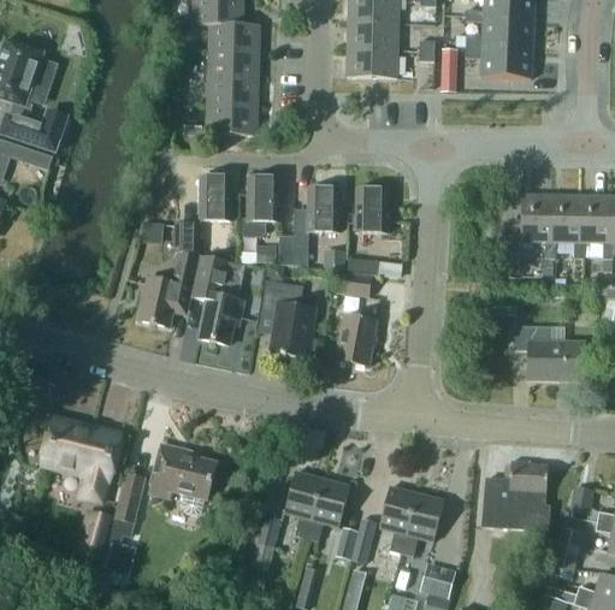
[(194,0),(193,21),(193,22),(210,22),(225,22),(243,22),(244,0),(194,0)]
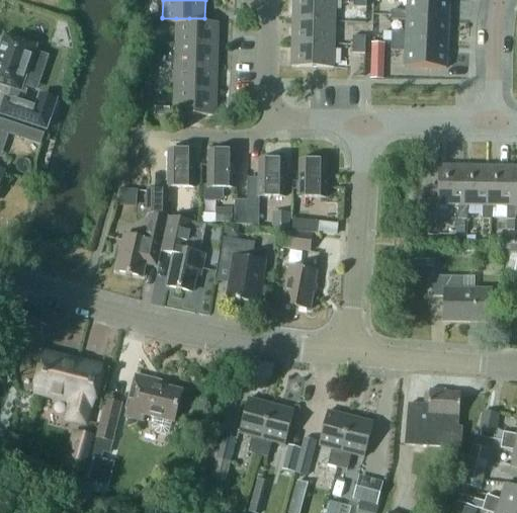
[(293,0),(293,15),(335,16),(335,0),(293,0)]
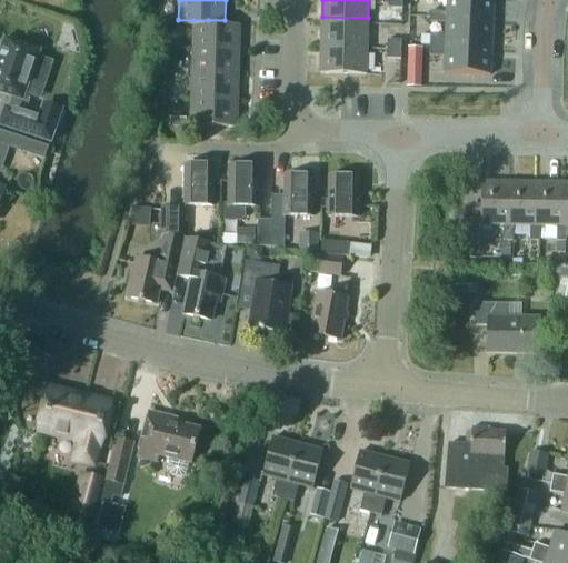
[(430,7),(430,18),(447,19),(447,18),(494,20),(495,0),(447,0),(447,8),(430,7)]
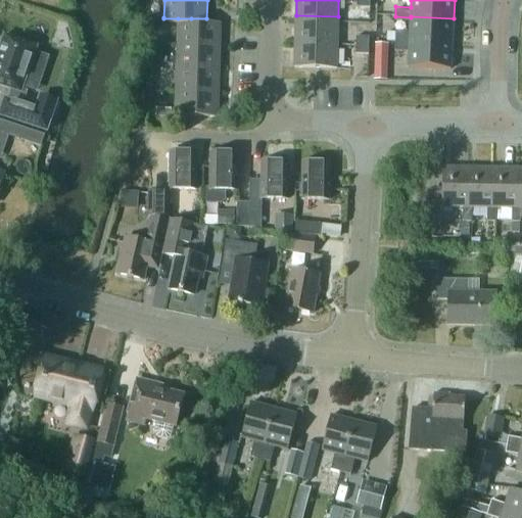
[(296,15),(295,40),(338,41),(338,16),(296,15)]
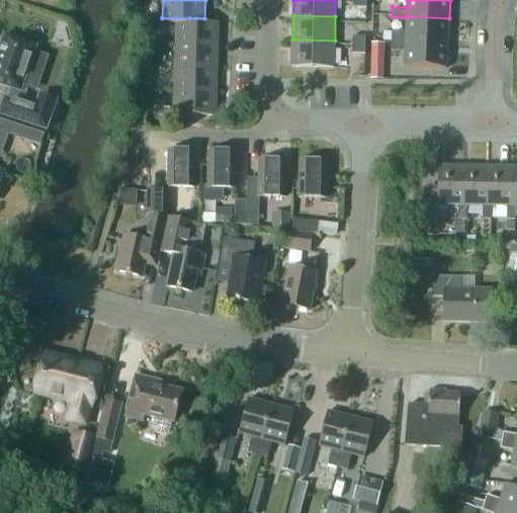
[(407,17),(406,28),(392,28),(392,37),(448,40),(449,18),(407,16),(407,17)]
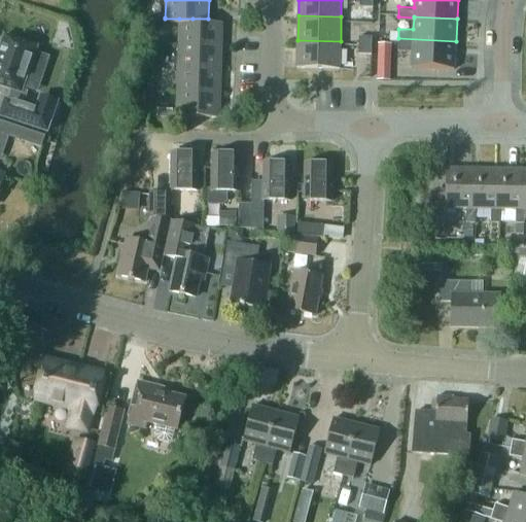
[(193,19),(179,19),(178,42),(221,43),(222,19),(208,19),(193,19)]
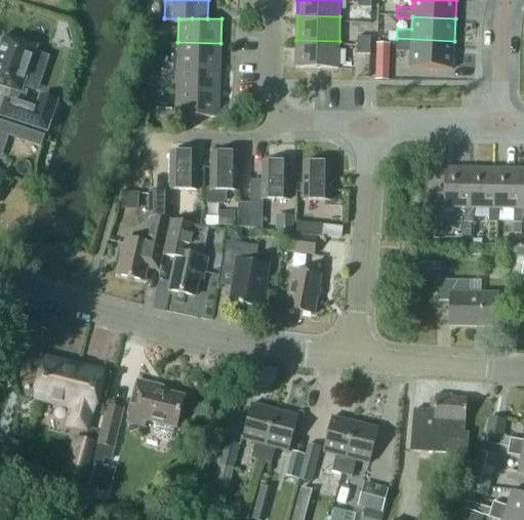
[(5,32),(0,45),(0,81),(12,86),(8,96),(5,95),(0,110),(0,112),(27,121),(48,128),(54,112),(58,98),(42,92),(37,106),(33,105),(24,102),(29,87),(24,86),(25,82),(36,49),(38,43),(5,32)]
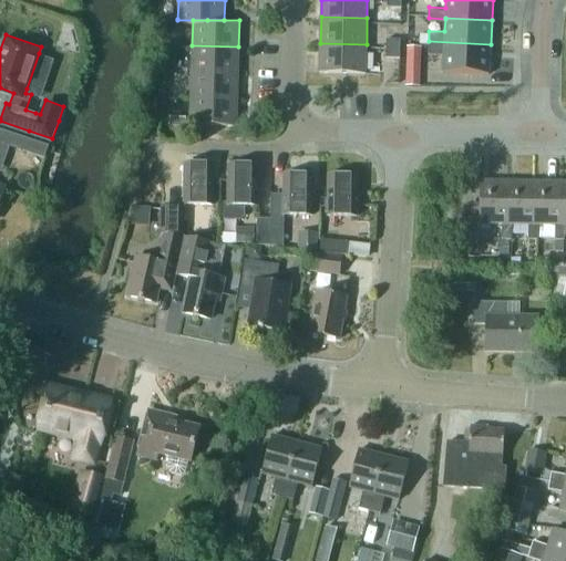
[(400,45),(400,37),(387,35),(386,45),(400,45)]
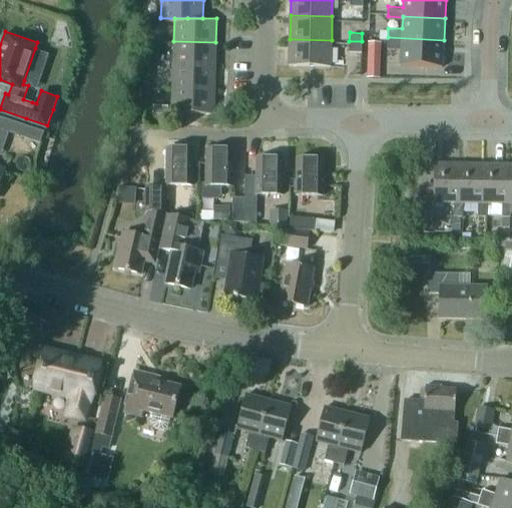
[(401,62),(443,64),(444,40),(388,37),(387,47),(401,47),(401,62)]
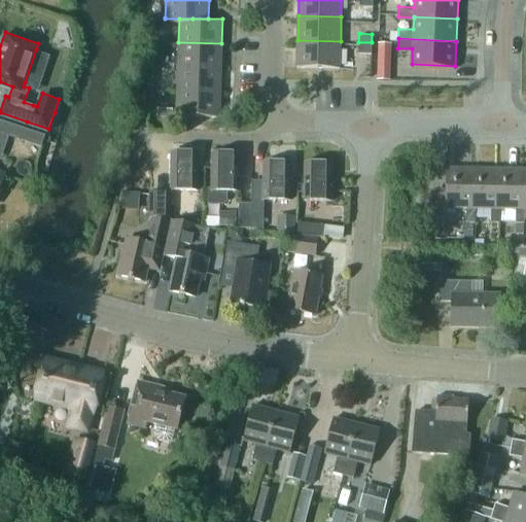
[(341,41),(297,40),(297,64),(340,65),(341,41)]
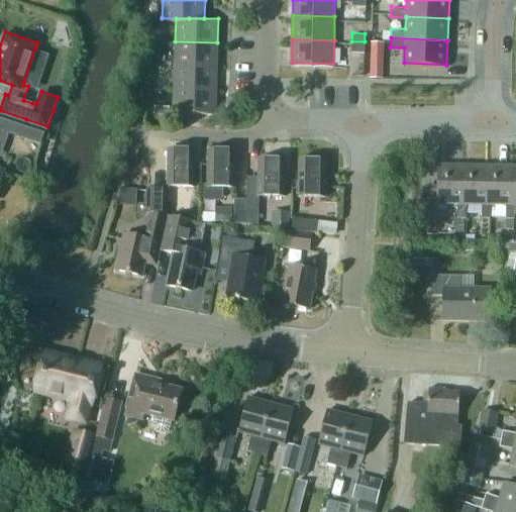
[(372,39),(371,75),(383,75),(385,39),(372,39)]
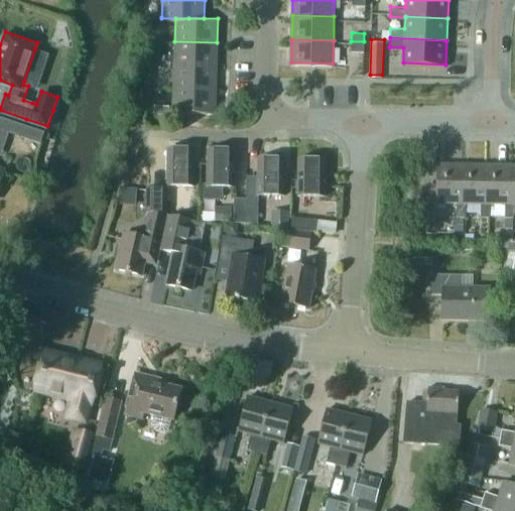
[(174,41),(174,66),(217,67),(217,42),(174,41)]
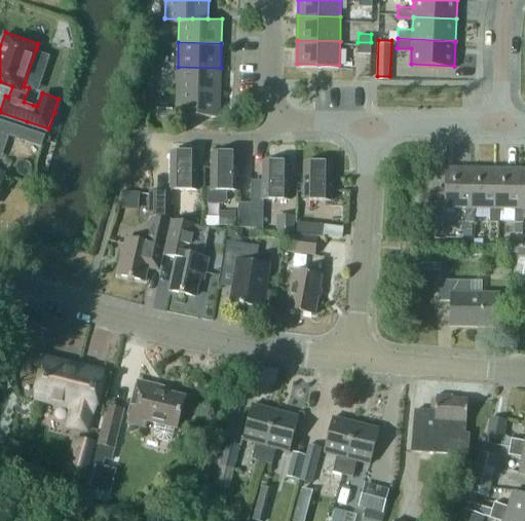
[(358,42),(358,50),(370,51),(371,42),(358,42)]
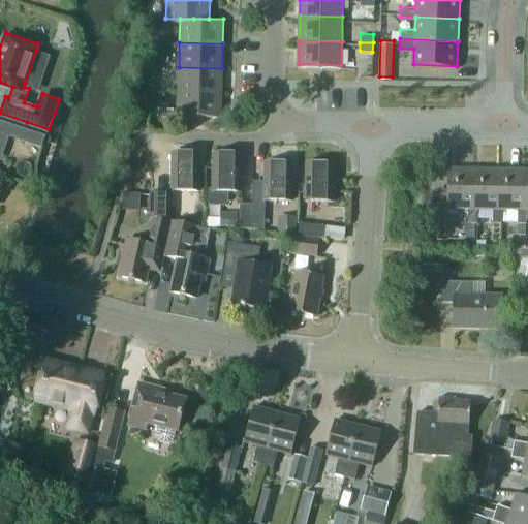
[(179,67),(178,90),(221,91),(222,68),(179,67)]
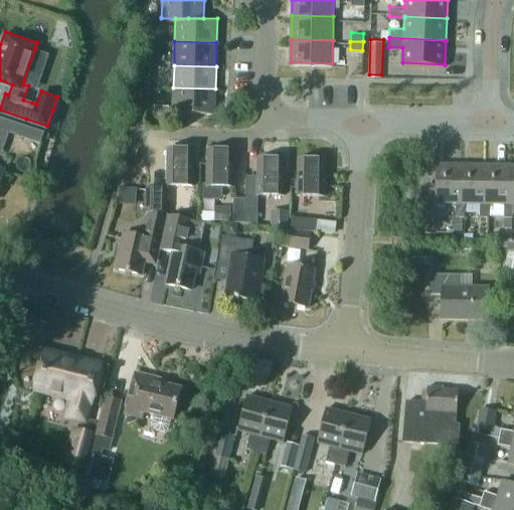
[(215,89),(173,88),(173,111),(214,112),(215,89)]
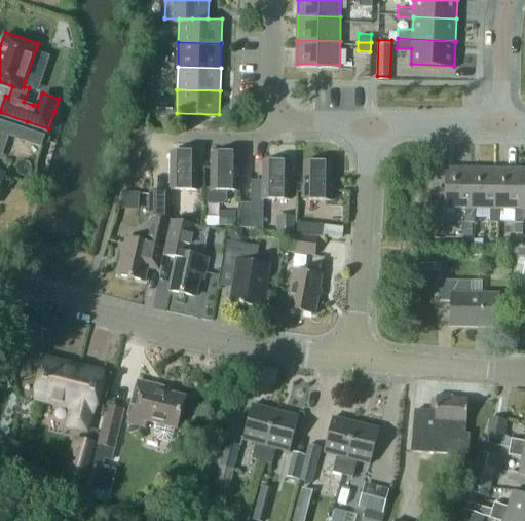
[(171,186),(197,187),(198,150),(172,149),(171,186)]
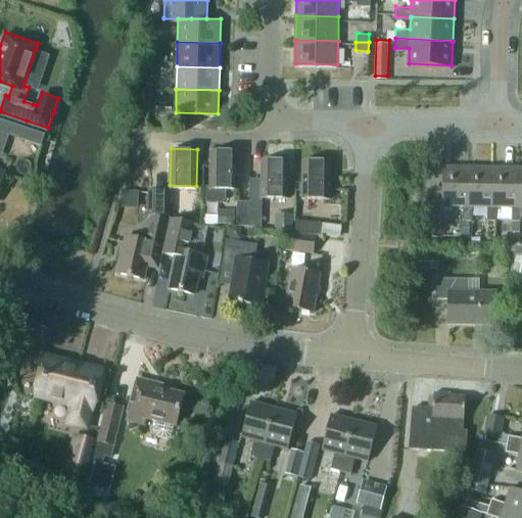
[(237,186),(238,149),(211,149),(210,185),(207,185),(207,198),(222,198),(225,196),(225,186),(237,186)]
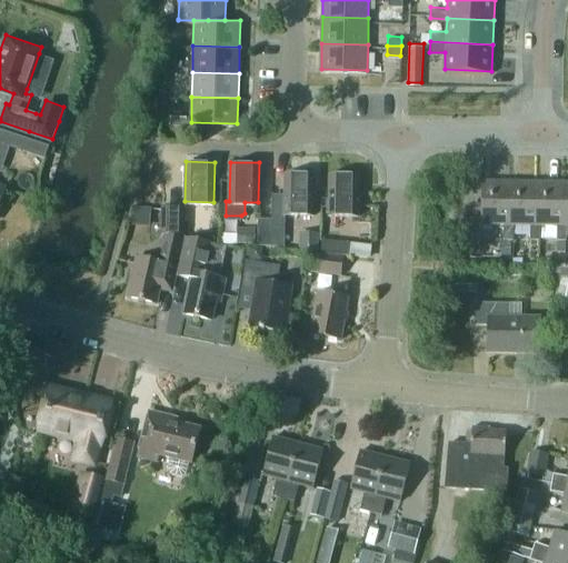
[(285,212),(314,212),(315,172),(286,172),(285,212)]
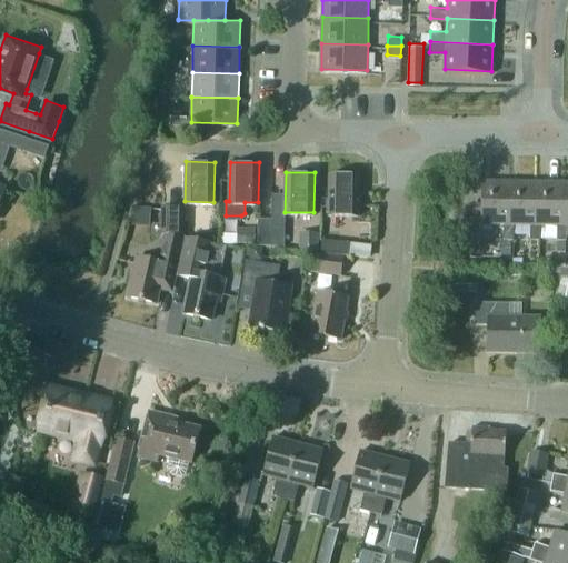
[(329,212),(359,213),(359,173),(330,172),(329,212)]
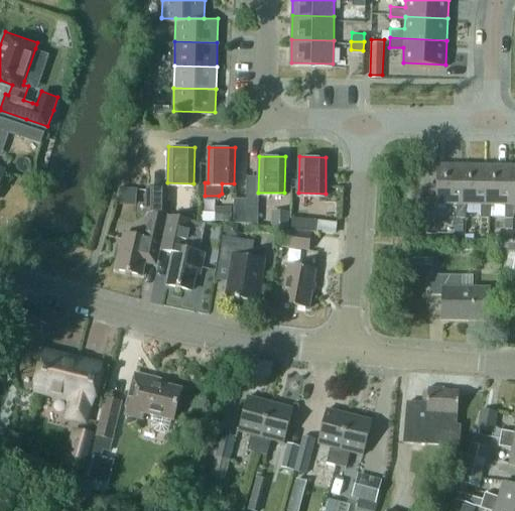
[(466,212),(468,199),(462,199),(462,159),(437,159),(436,198),(457,199),(457,212),(466,212)]
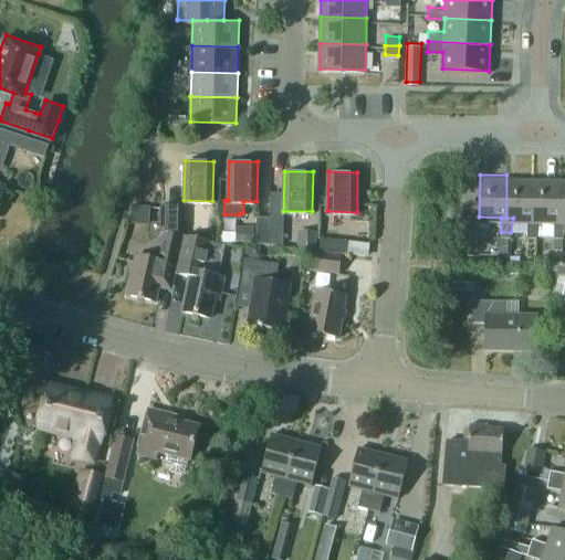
[(506,218),(513,218),(527,218),(527,232),(537,233),(540,218),(533,218),(533,176),(506,175),(506,218)]
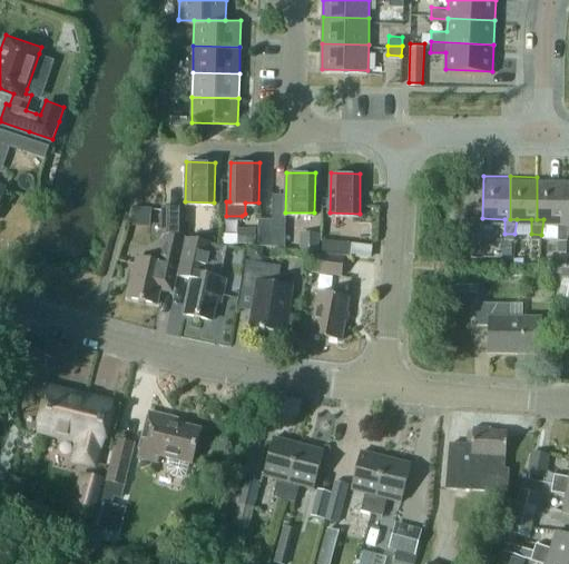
[(563,177),(537,177),(537,219),(543,219),(558,219),(558,235),(568,235),(568,219),(563,219),(563,177)]
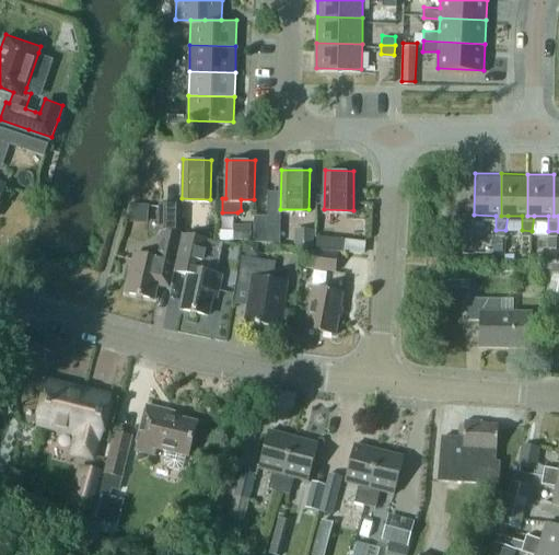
[(160,227),(166,228),(169,229),(182,229),(182,203),(160,201),(160,227)]
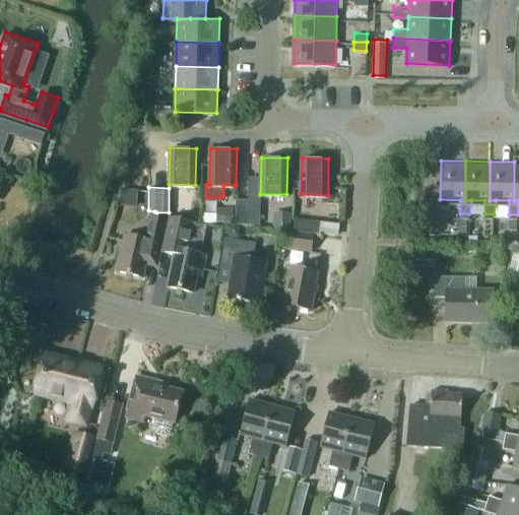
[(236,221),(248,221),(248,197),(236,197),(236,221)]
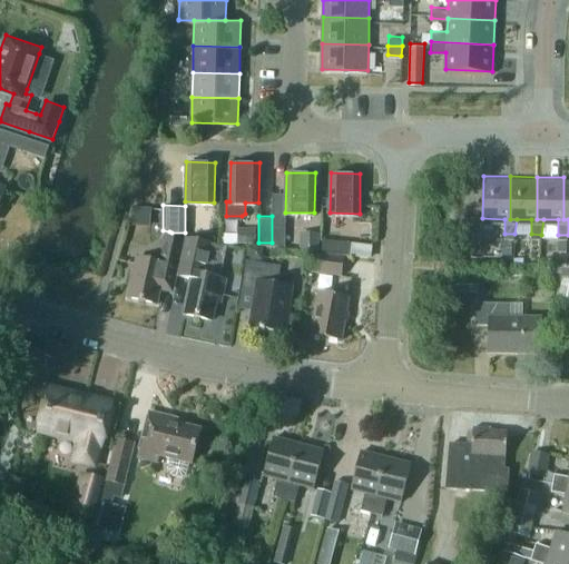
[(272,243),(285,244),(285,217),(272,216),(272,243)]
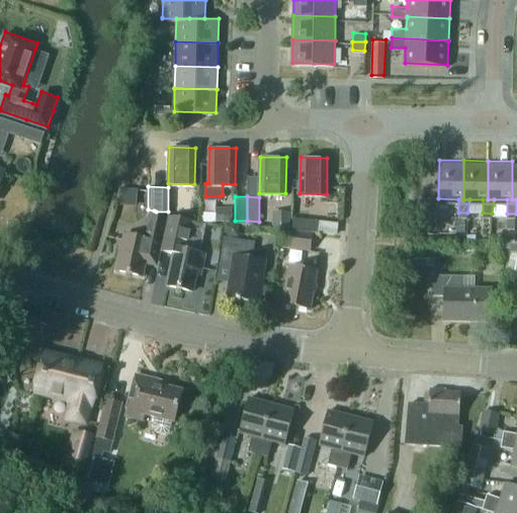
[(158,263),(161,248),(162,243),(168,215),(154,210),(148,237),(124,232),(116,267),(143,273),(146,261),(158,263)]
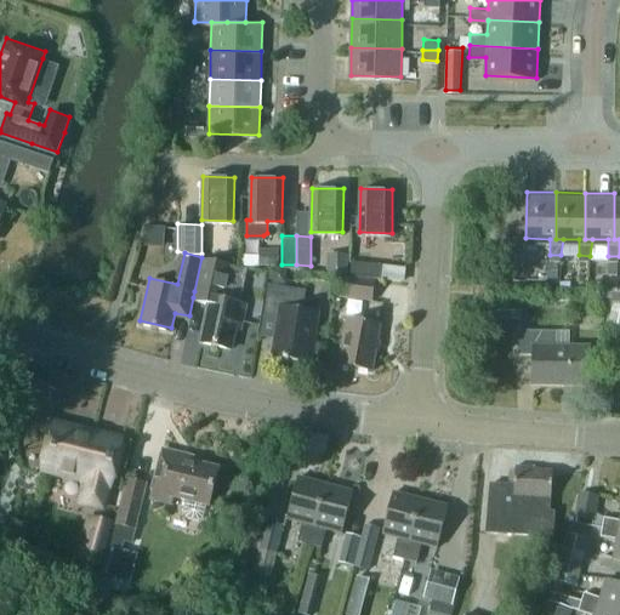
[(194,291),(193,297),(209,300),(200,339),(232,346),(238,318),(243,319),(246,301),(223,296),(231,262),(202,257),(194,291)]
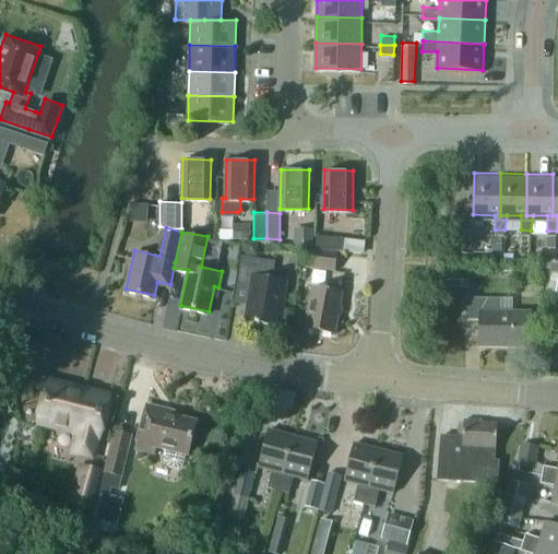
[(316,246),(342,249),(343,236),(317,233),(316,246)]
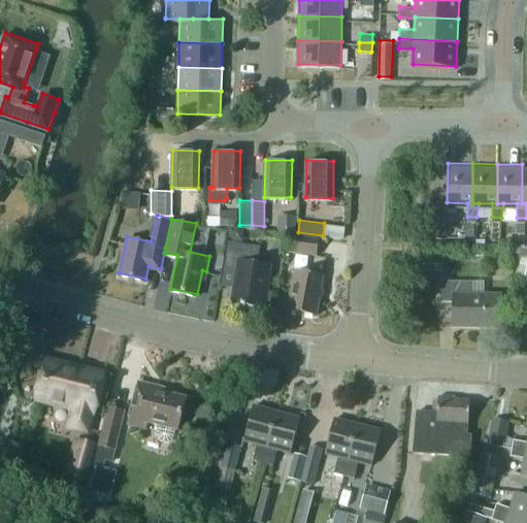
[(288,249),(317,253),(319,236),(290,232),(288,249)]
